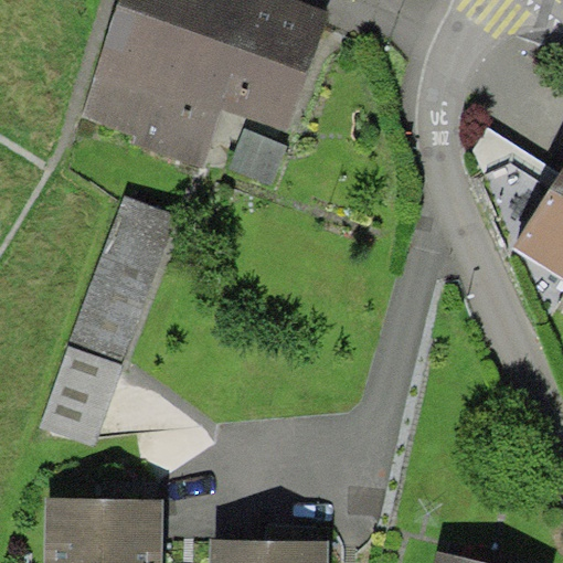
[(338,21),(294,0),(119,0),(73,135),(206,188),(300,131),(338,21)]
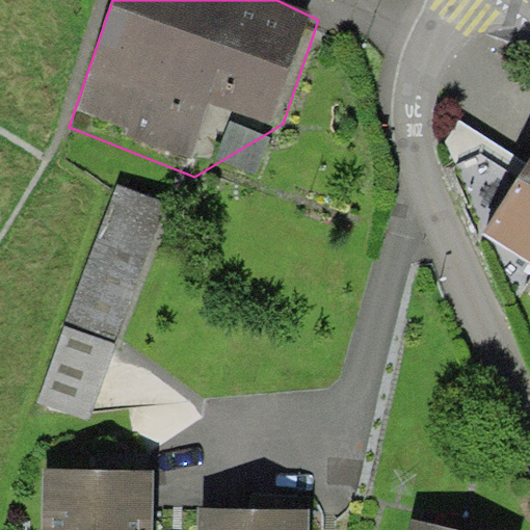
[(529,165),(495,236),(529,259),(529,165)]
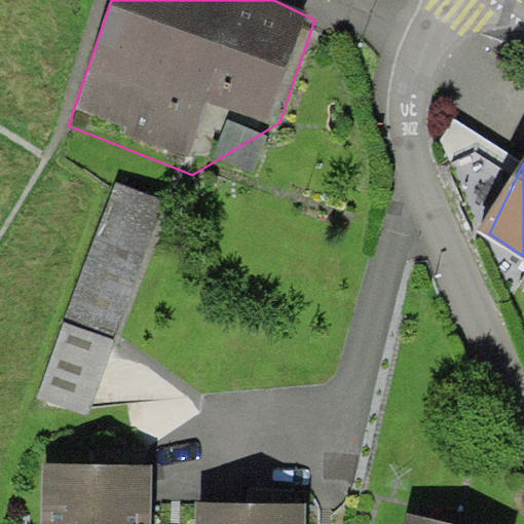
[(172,211),(114,187),(29,396),(85,419),(172,211)]
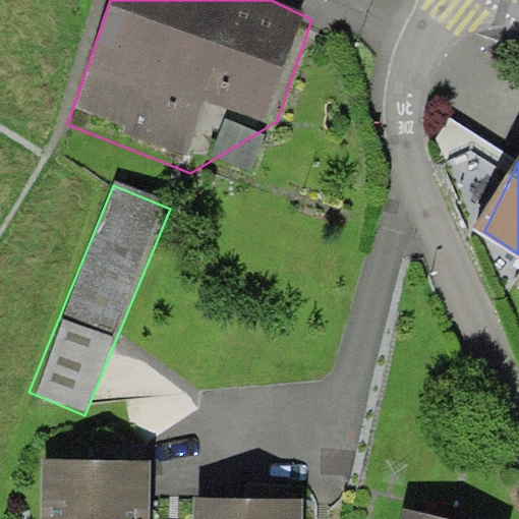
[(150,518),(151,461),(39,460),(38,518),(150,518)]
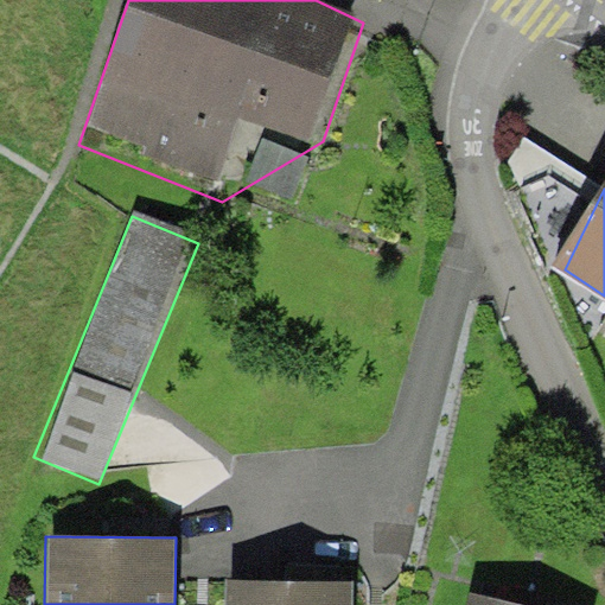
[(352,604),(354,579),(222,579),(221,604),(352,604)]
